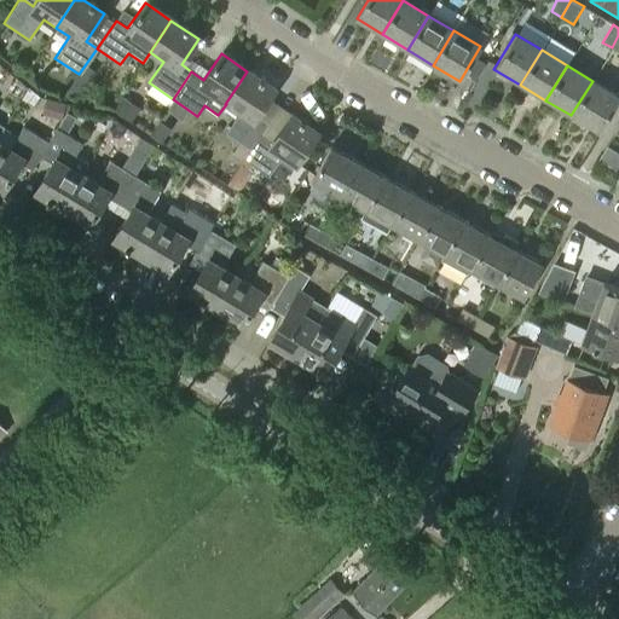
[(249,150),(261,133),(267,123),(255,115),(273,90),(247,71),(225,104),(226,104),(238,113),(225,133),(249,150)]
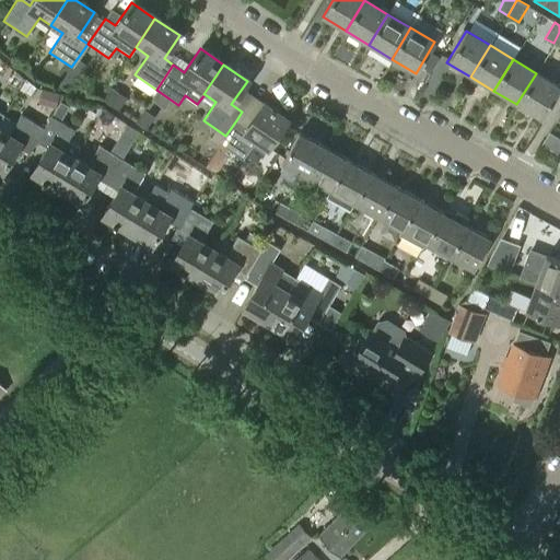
[(78,78),(70,72),(62,83),(70,89),(78,78)]
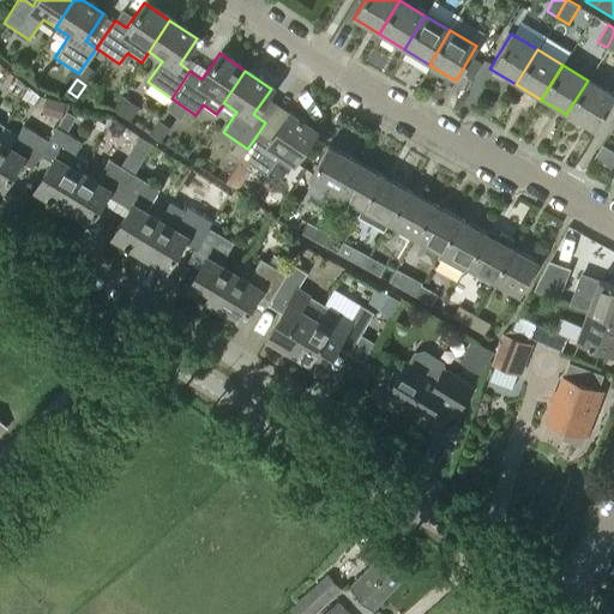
[(593,131),(613,96),(588,80),(566,114),(593,131)]
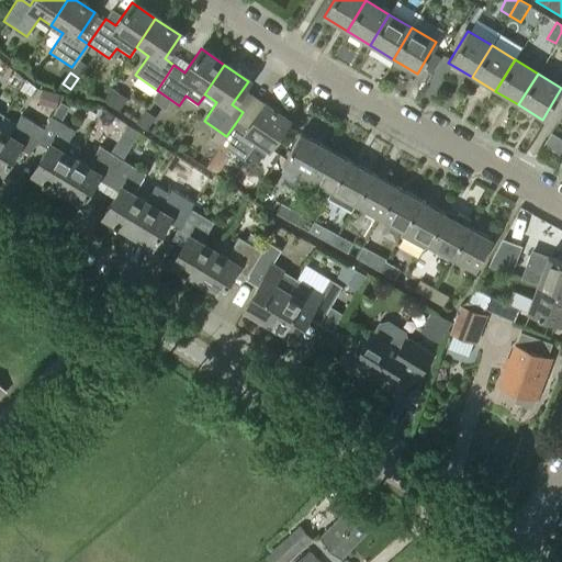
[(111,88),(103,99),(119,109),(125,98),(111,88)]
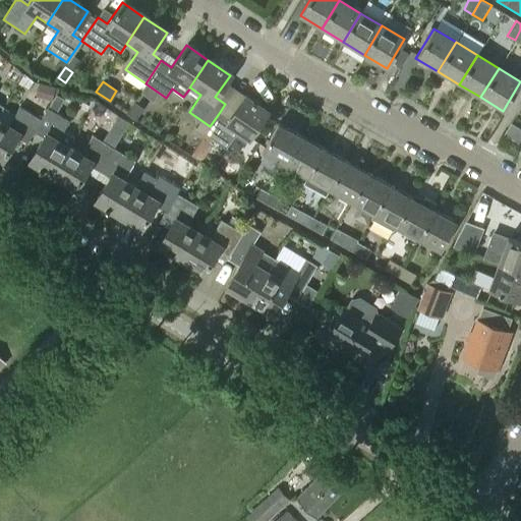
[(51,101),(55,87),(39,82),(35,97),(51,101)]
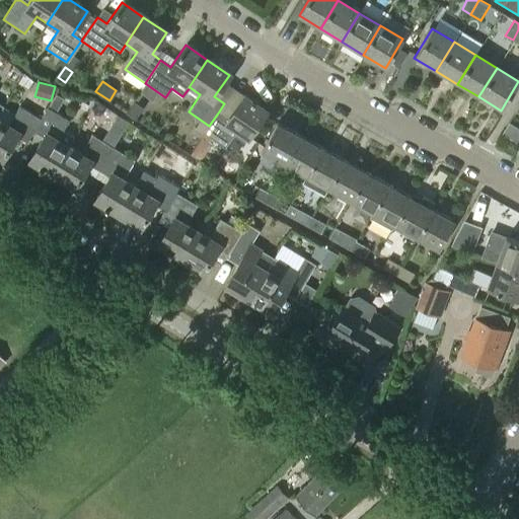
[(247,138),(266,110),(243,95),(228,118),(219,112),(209,126),(204,133),(224,147),(235,130),(247,138)]
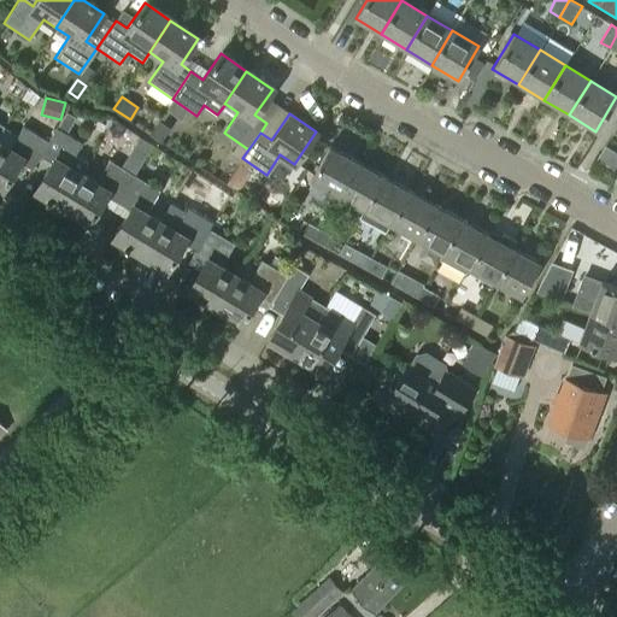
[(60,121),(54,130),(56,131),(64,136),(70,127),(60,121)]
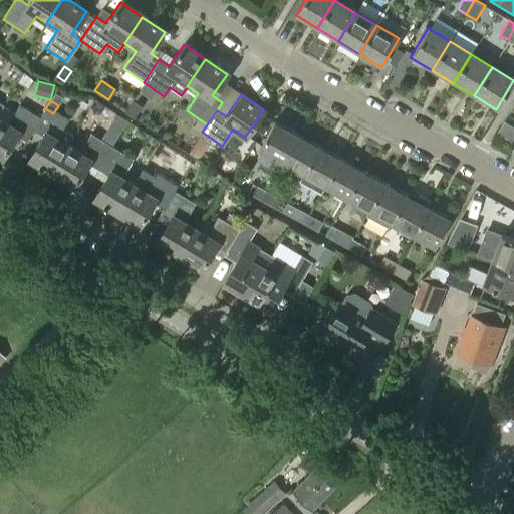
[(139,108),(132,103),(126,111),(134,116),(139,108)]
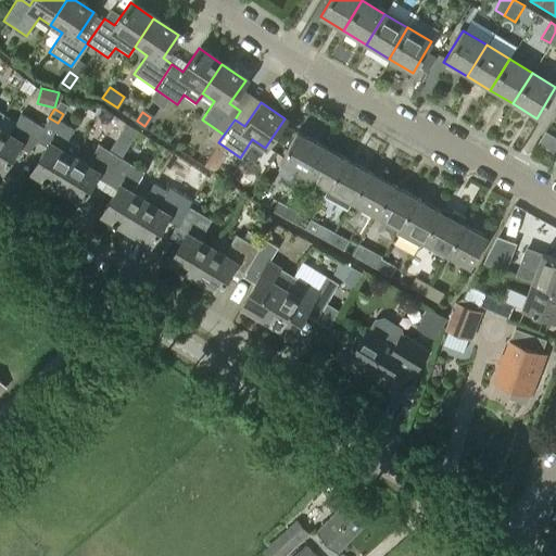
[(35,140),(41,129),(17,115),(7,135),(0,130),(0,169),(2,172),(16,148),(26,153),(35,140)]
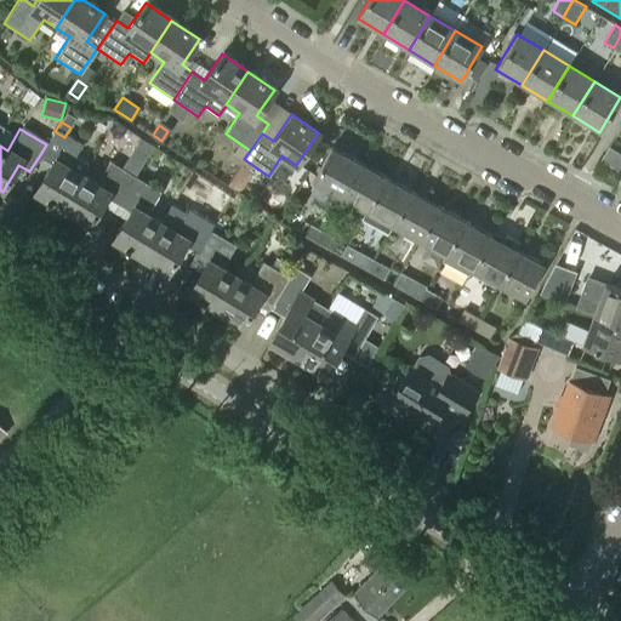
[(53,131),(46,144),(39,157),(51,164),(34,193),(61,209),(78,181),(87,164),(73,155),(79,146),(64,137),(56,132),(55,131),(53,131)]
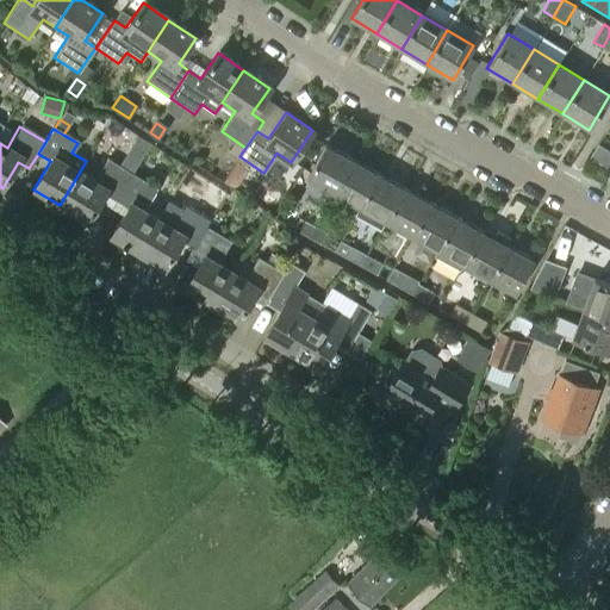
[(150,143),(137,135),(136,136),(126,153),(139,160),(149,144),(150,143)]
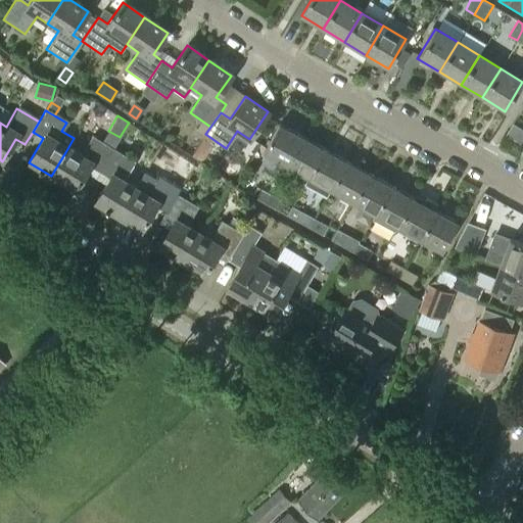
[(285,165),(300,137),(278,125),(263,152),(285,165)]
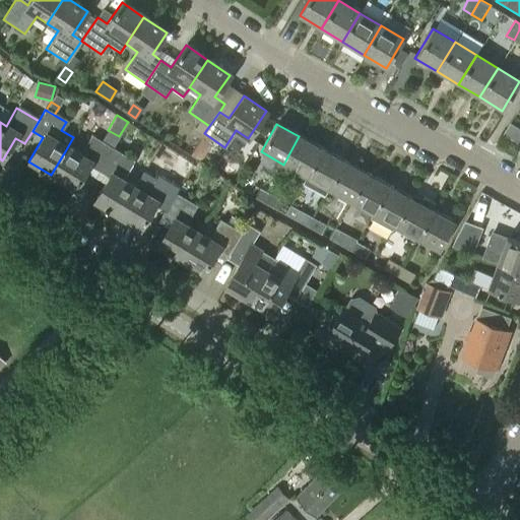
[(99,172),(112,149),(88,135),(76,157),(65,151),(51,175),(73,188),(87,165),(99,172)]
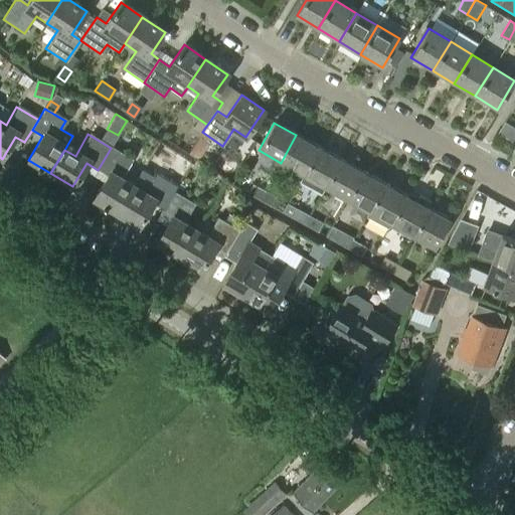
[(303,174),(318,147),(296,135),(281,163),(303,174)]
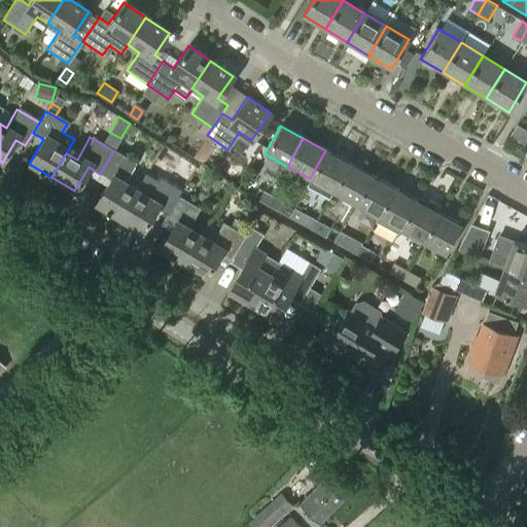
[(332,191),(348,163),(325,150),(310,178),(306,186),(328,199),(332,191)]
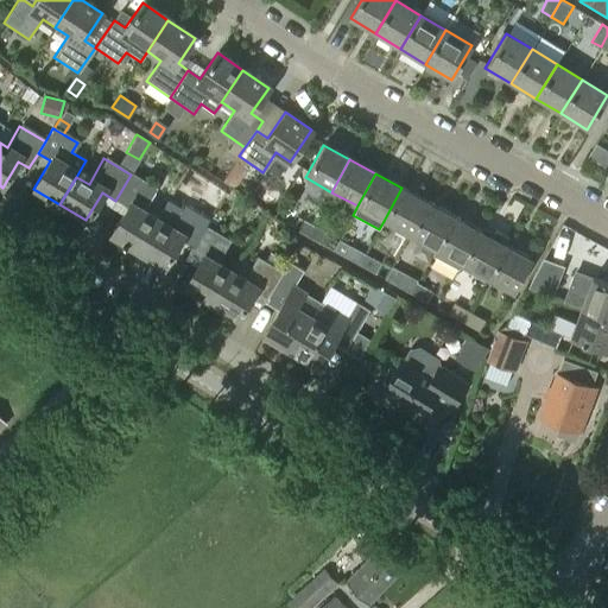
[(137,252),(153,223),(139,214),(153,188),(131,175),(115,201),(126,207),(109,235),(137,252)]
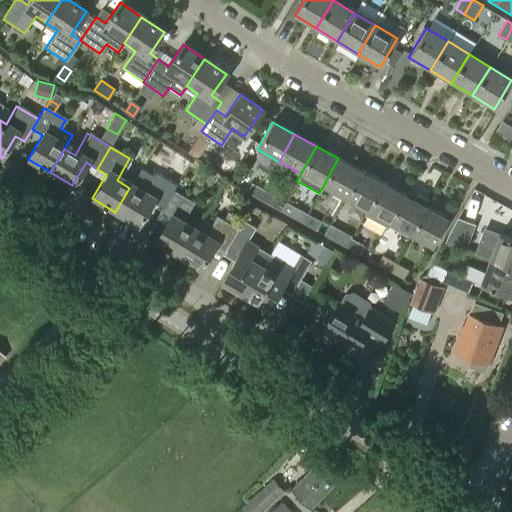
[(345,198),(360,170),(338,158),(323,186),(345,198)]
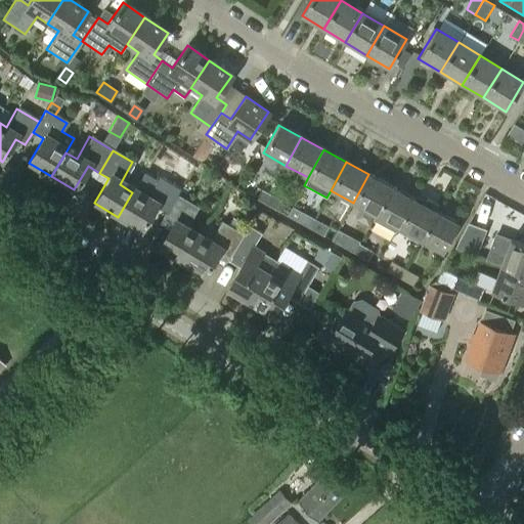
[(375,215),(390,186),(368,174),(353,203),(375,215)]
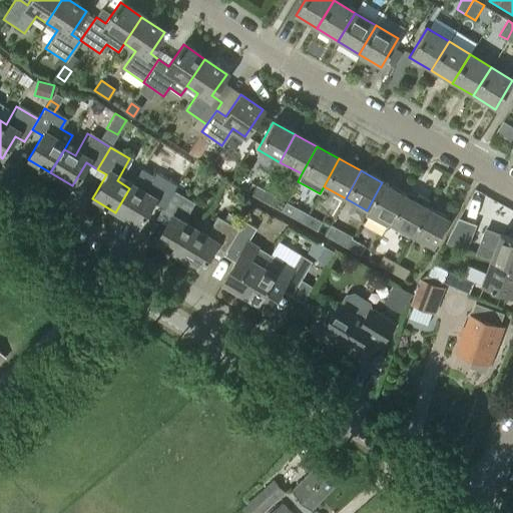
[(161,207),(171,190),(174,185),(153,173),(140,194),(129,188),(115,212),(138,225),(152,201),(161,207)]
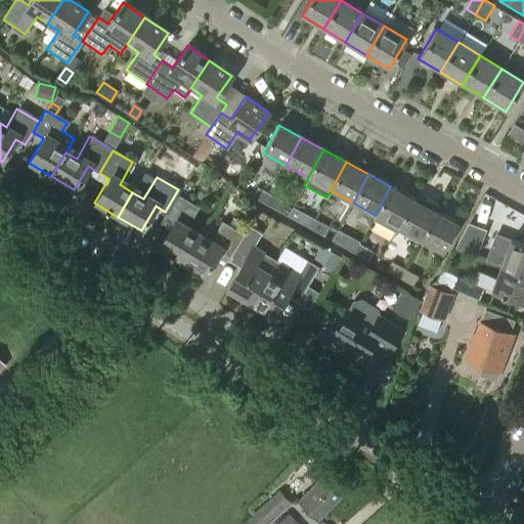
[(395,231),(397,227),(412,199),(390,186),(375,215),(373,219),(395,231)]
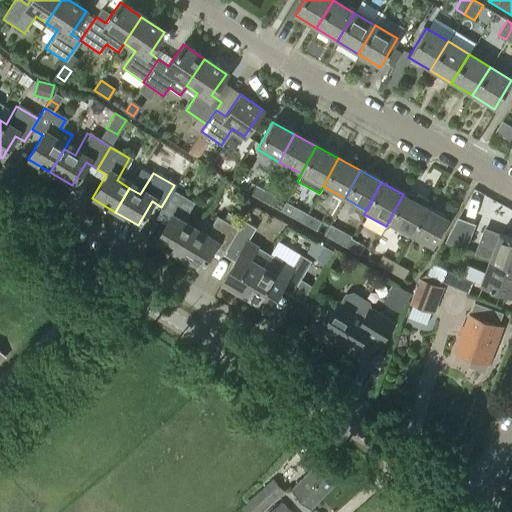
[(259,198),(264,189),(251,183),(247,192),(259,198)]
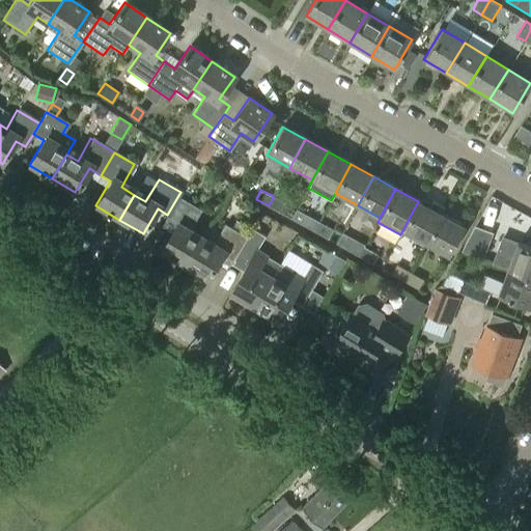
[(282,214),(287,204),(274,196),(269,205),(282,214)]
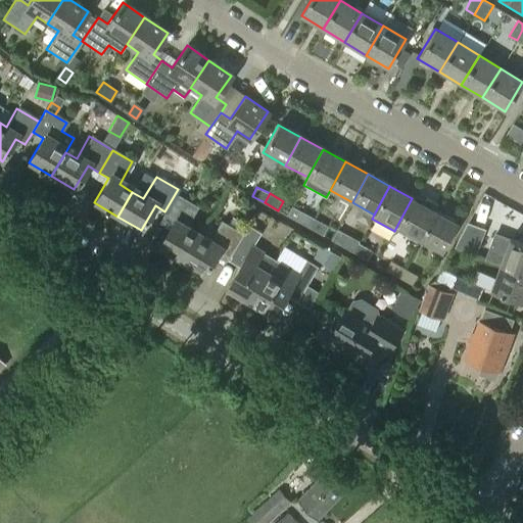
[(181,260),(197,233),(186,226),(197,207),(175,194),(164,211),(161,217),(172,224),(158,247),(181,260)]
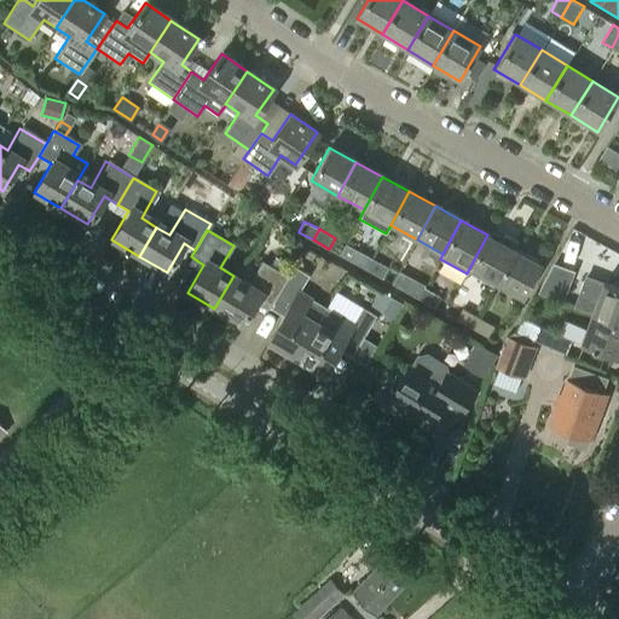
[(469,268),(496,283),(514,249),(513,249),(516,243),(503,235),(499,242),(487,235),(469,268)]
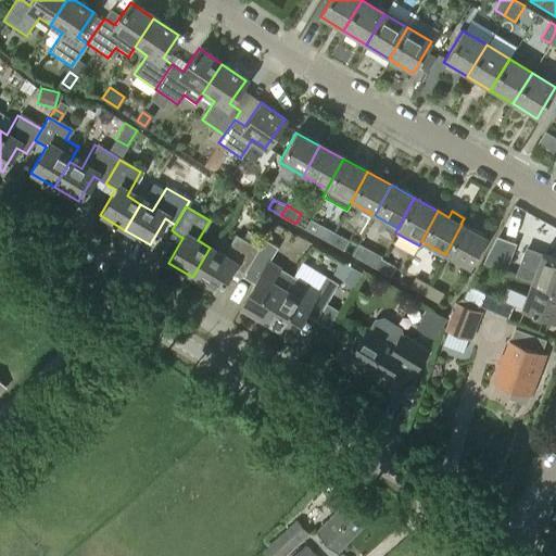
[(505,252),(519,224),(507,217),(493,245),(505,252)]
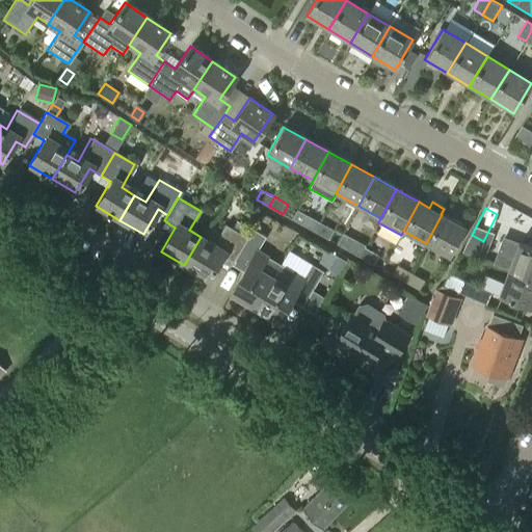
[(449,256),(464,228),(442,214),(426,243),(449,256)]
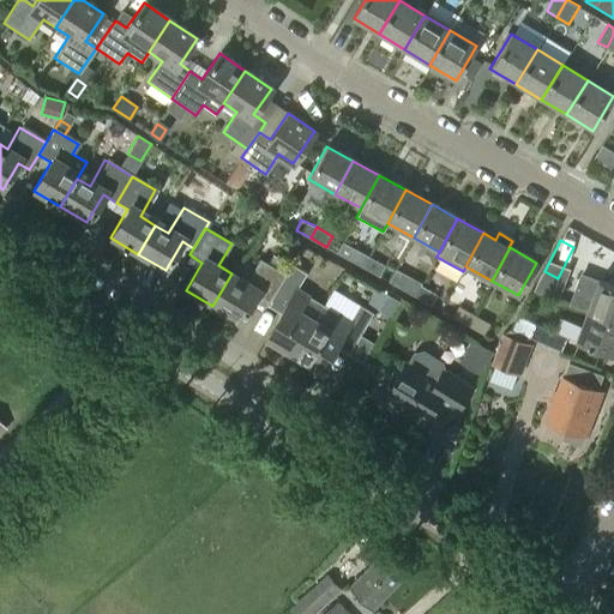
[(362,266),(368,256),(354,248),(348,259),(362,266)]
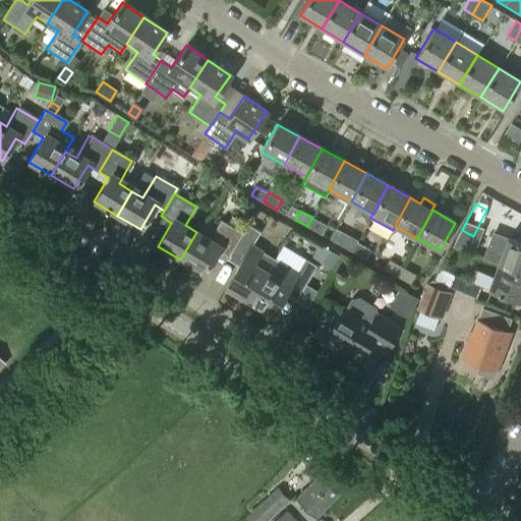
[(322,234),(327,225),(312,217),(307,226),(322,234)]
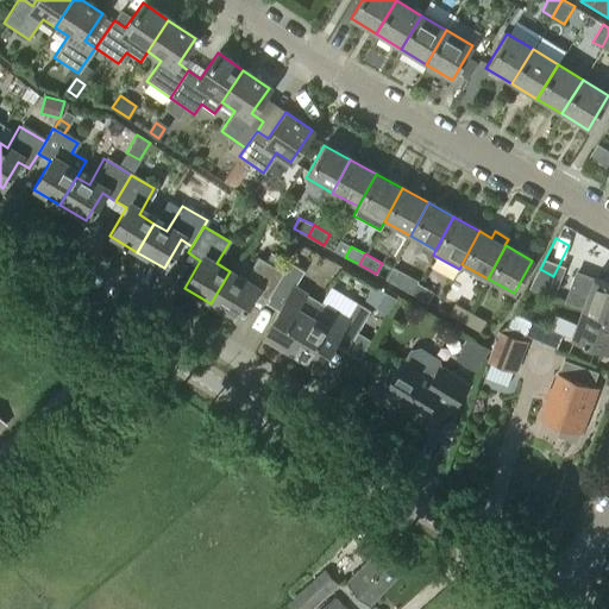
[(265,299),(281,272),(257,258),(244,280),(230,271),(211,303),(238,319),(253,293),(265,299)]
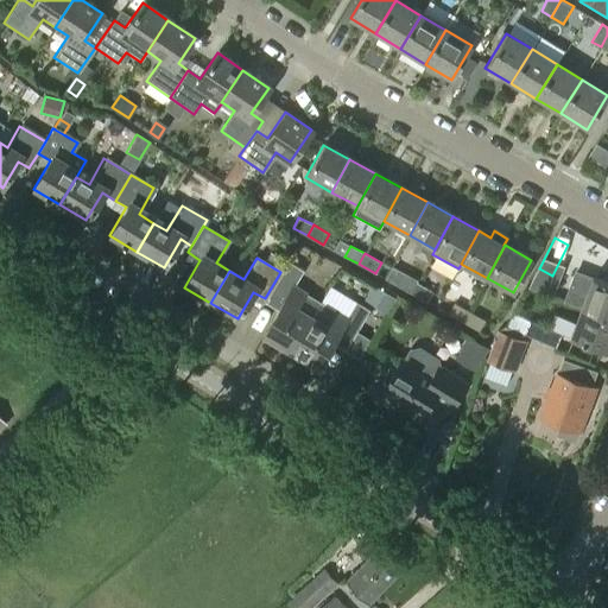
[(291,350),(317,305),(304,297),(306,293),(293,285),(303,270),(289,261),(271,292),(283,299),(263,334),(291,350)]
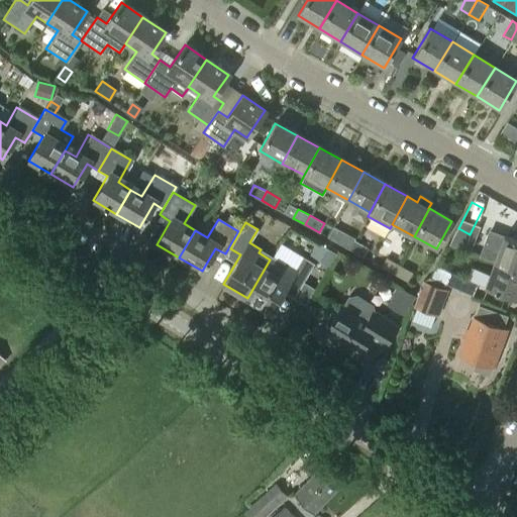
[(349,249),(354,240),(354,239),(355,237),(333,226),(327,236),(349,249)]
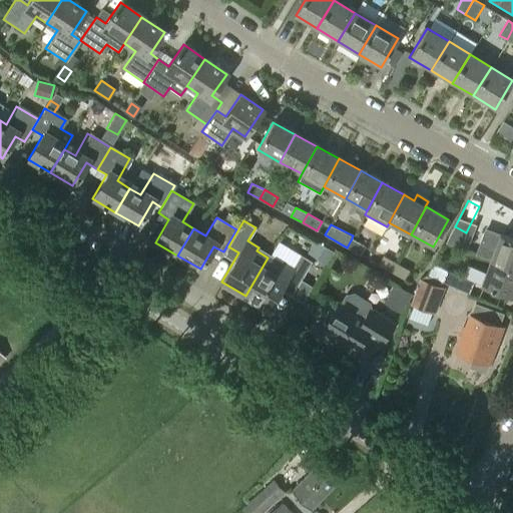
[(512,269),(512,240),(500,235),(491,261),(512,269)]
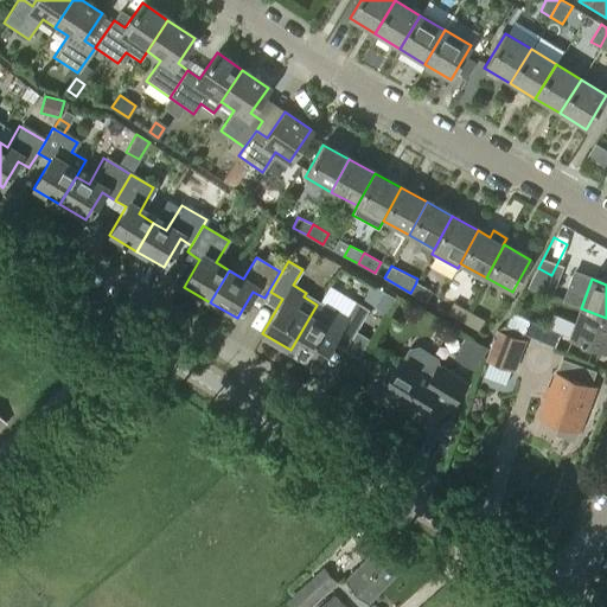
[(426,301),(432,291),(416,282),(410,293),(426,301)]
